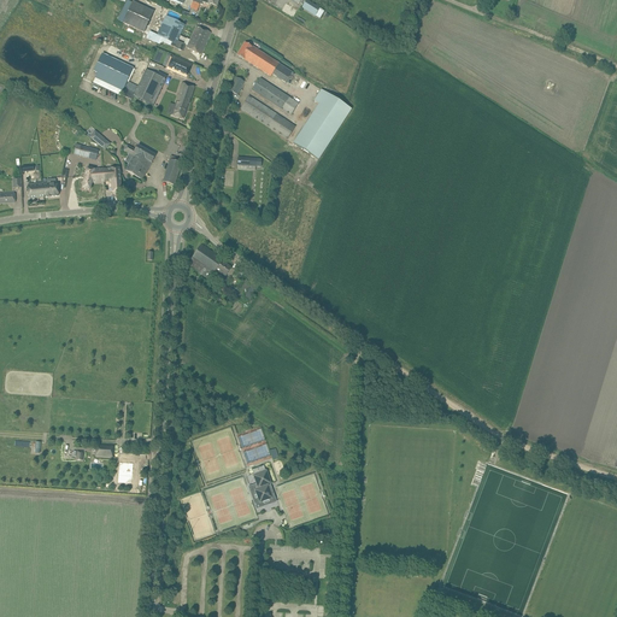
[(319,9),(306,0),(301,9),(315,17),(319,9)]
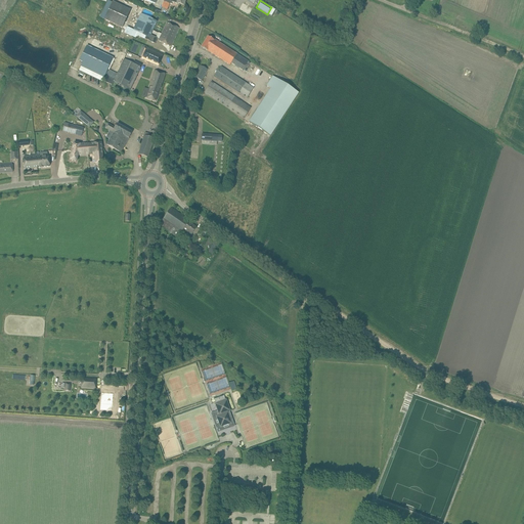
[(108,1),(99,17),(122,29),(124,24),(131,10),(113,2),(113,3),(108,1)]
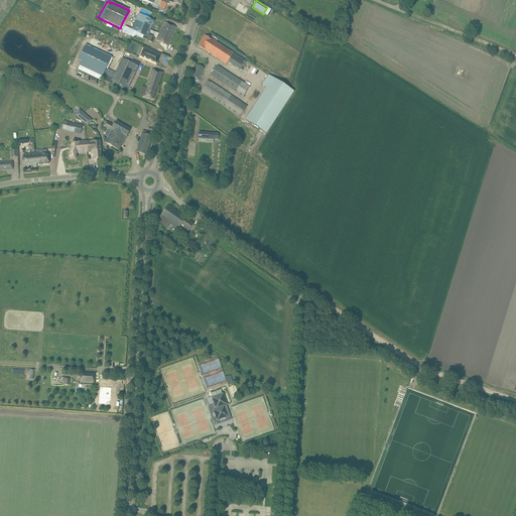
[(125,26),(123,29),(136,35),(142,38),(152,42),(155,37),(154,36),(148,34),(150,30),(151,28),(154,21),(139,14),(131,29),(125,26)]
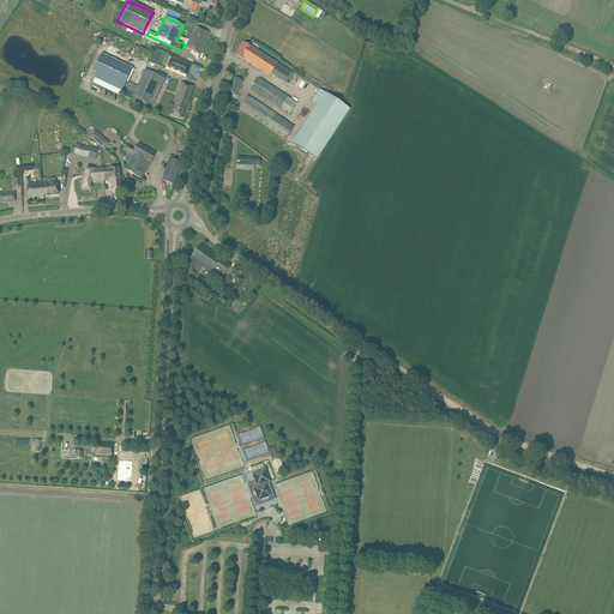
[(185,38),(184,43),(185,44),(187,46),(186,48),(194,53),(199,55),(205,44),(210,32),(204,30),(196,26),(188,41),(185,38)]
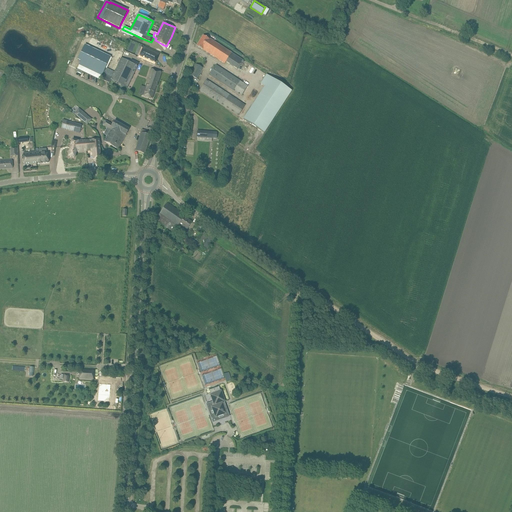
[(232,53),(214,41),(210,39),(209,39),(203,36),(197,46),(225,64),(226,62),(237,69),(239,70),(241,67),(240,66),(243,60),(232,53)]
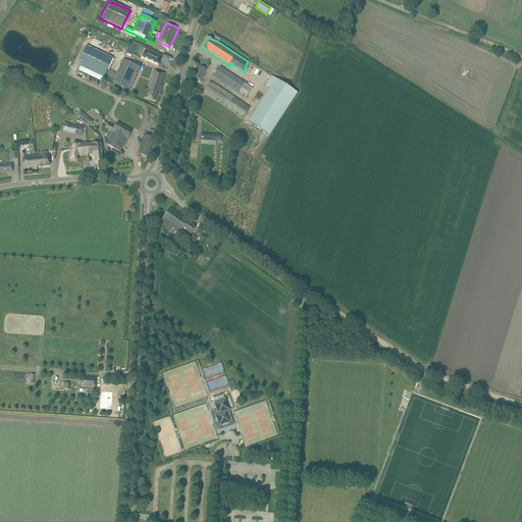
[(86,46),(79,61),(83,62),(81,66),(103,77),(102,81),(111,85),(113,82),(113,81),(113,80),(106,76),(107,74),(105,73),(107,69),(112,58),(90,47),(86,46)]
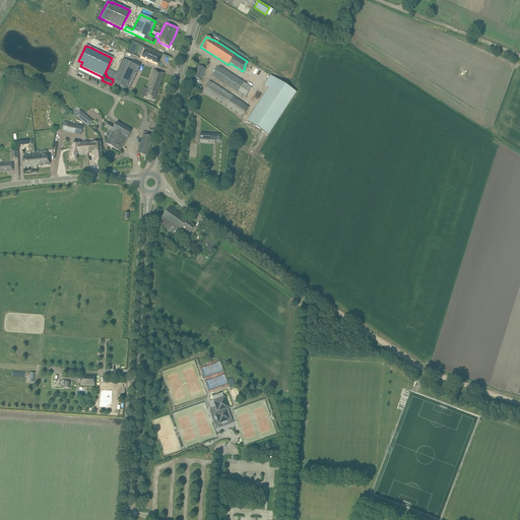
[(145,47),(140,58),(157,65),(161,54),(145,47)]
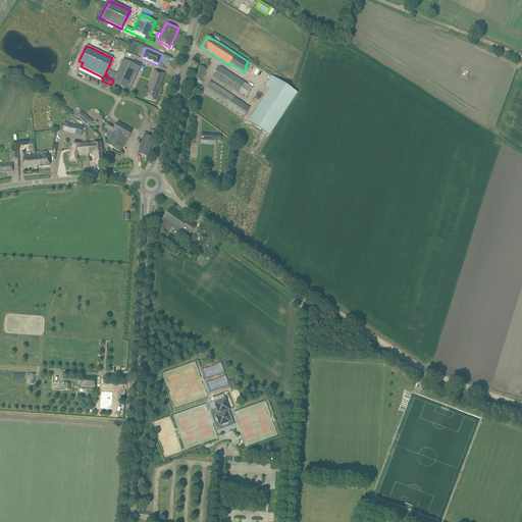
[(123,59),(113,80),(113,81),(113,82),(129,89),(142,64),(135,60),(133,64),(123,59)]
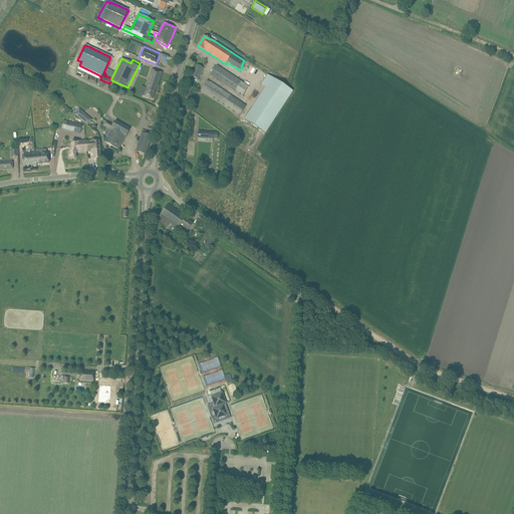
[(197,65),(191,75),(198,79),(203,68),(197,65)]
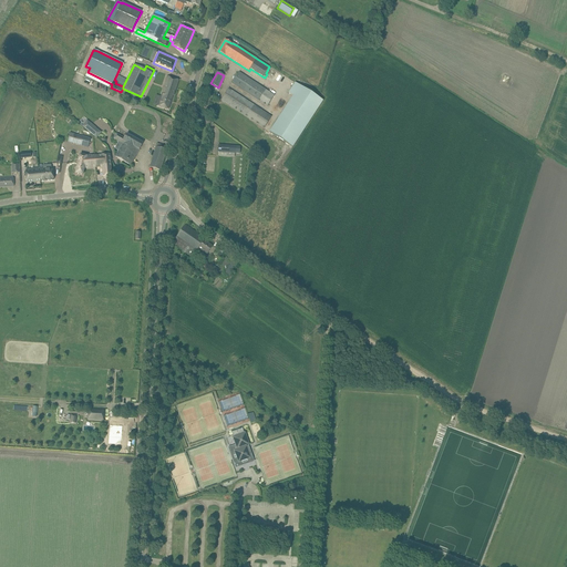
[(232,83),(267,106),(275,95),(239,72),(232,83)]
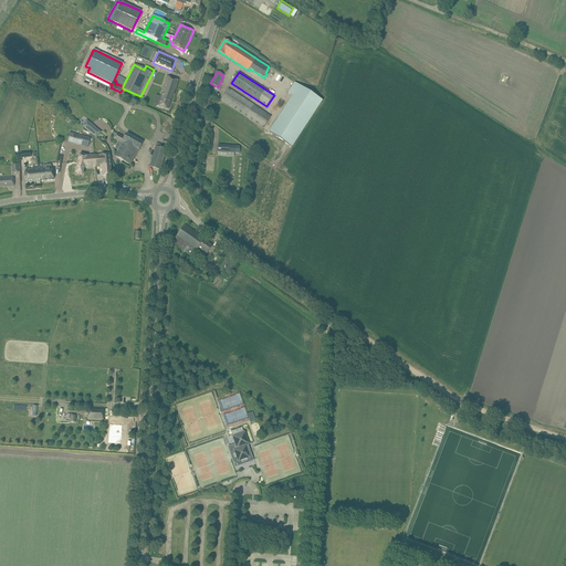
[(178,81),(167,76),(157,106),(168,109),(178,81)]
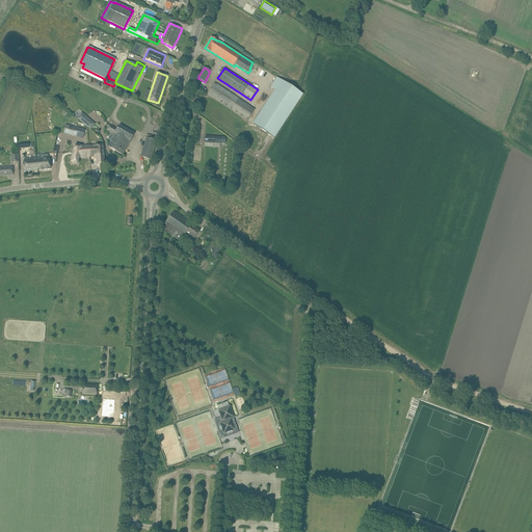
[(303,95),(276,77),(270,87),(275,89),(253,124),(274,138),(303,95)]
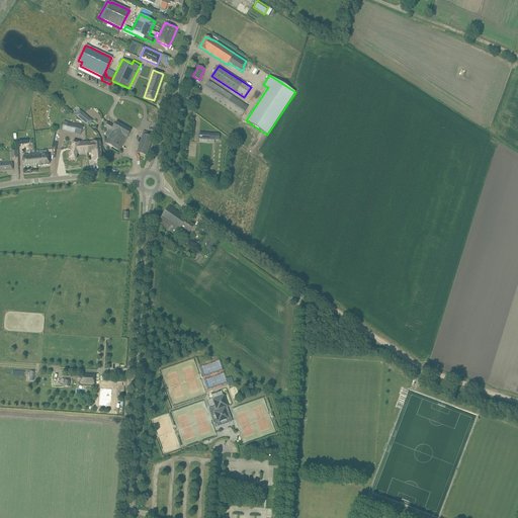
[(202,91),(241,117),(248,106),(209,81),(202,91)]
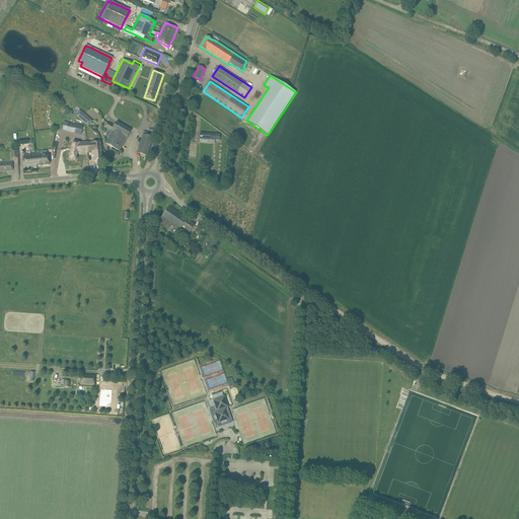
[(76,116),(84,122),(87,117),(83,114),(80,110),(76,116)]
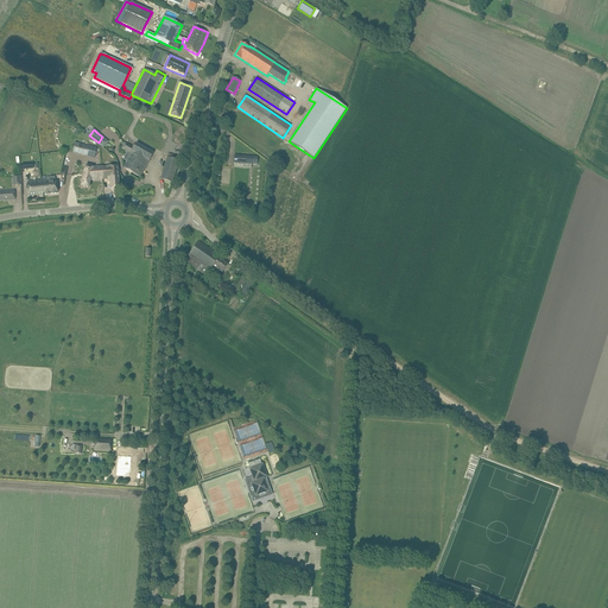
[(165,140),(158,138),(158,135),(153,134),(150,145),(163,149),(165,140)]
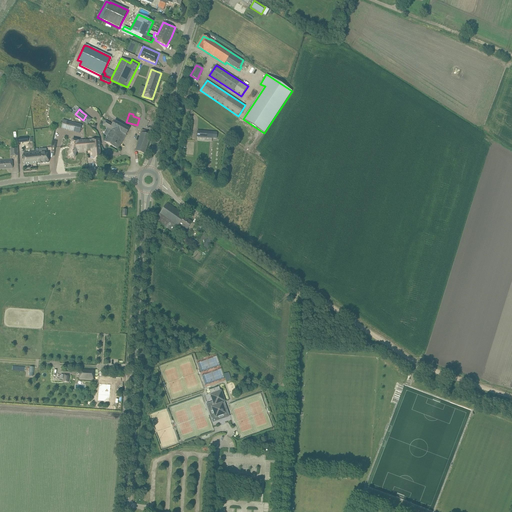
[(80,133),(82,125),(63,120),(61,128),(80,133)]
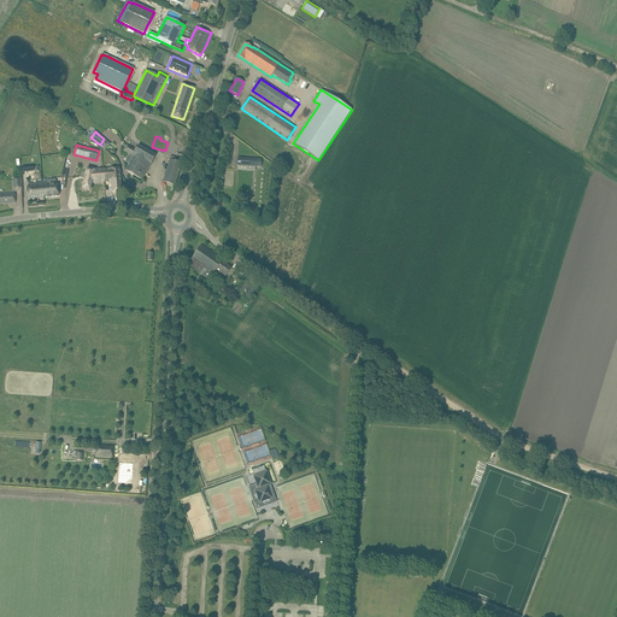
[(127,145),(123,152),(128,156),(133,158),(134,157),(146,164),(145,165),(148,168),(156,156),(137,146),(135,150),(127,145)]
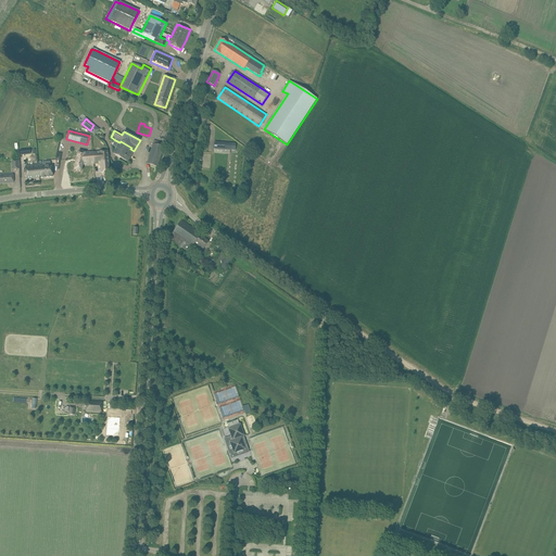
[(116,149),(113,154),(128,162),(134,151),(130,149),(131,148),(121,141),(119,142),(116,149)]
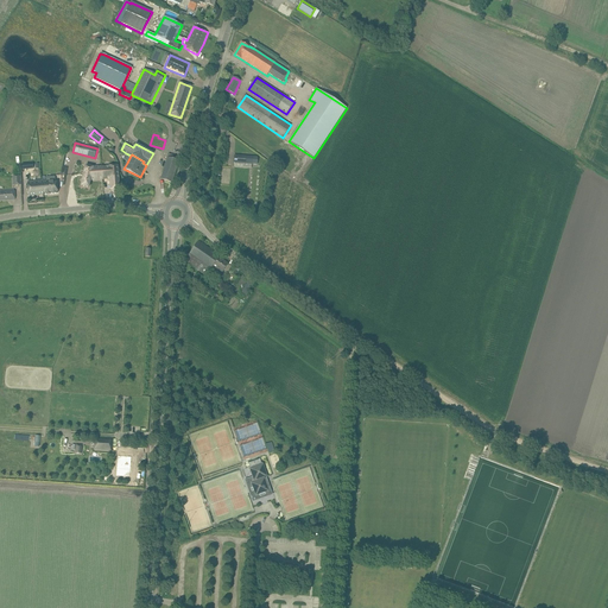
[(160,179),(172,183),(179,158),(168,154),(160,179)]
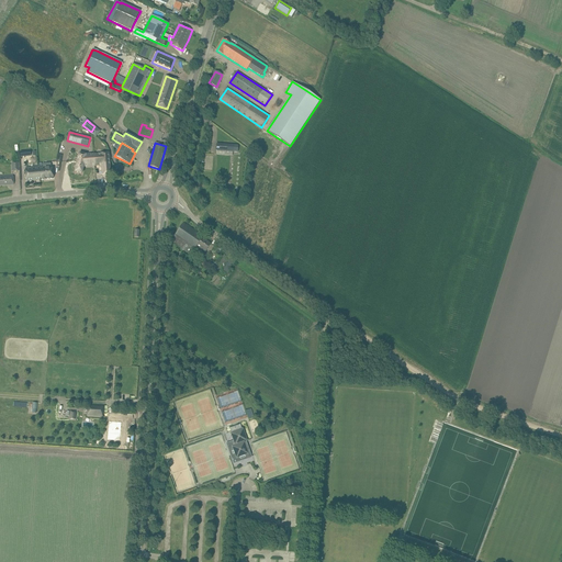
[(237,153),(238,145),(216,144),(215,150),(237,153)]
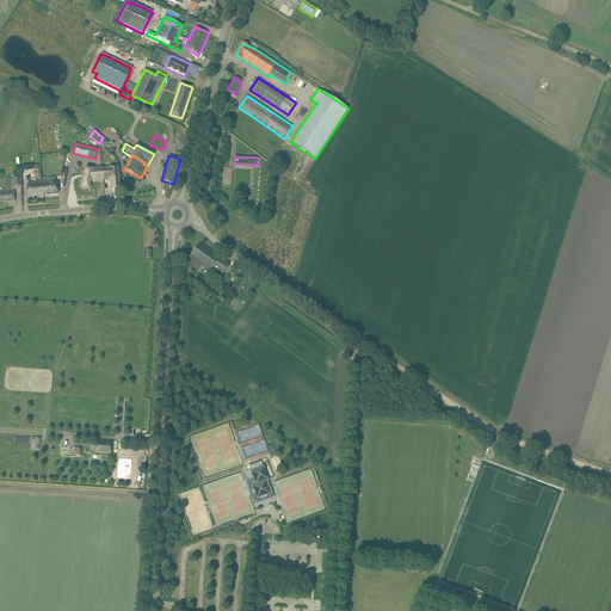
[(86,167),(82,186),(90,189),(91,181),(110,180),(111,191),(121,191),(118,166),(93,168),(86,167)]
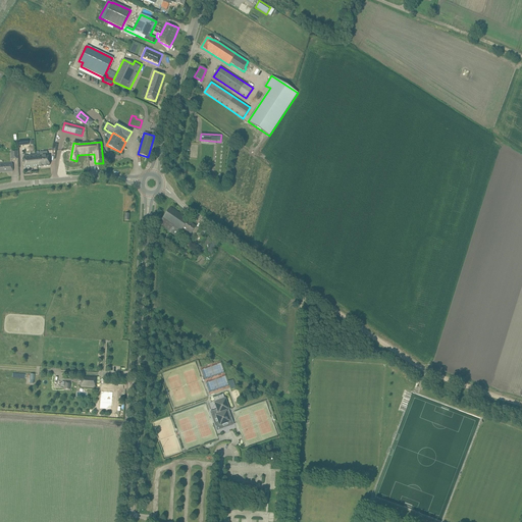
[(36,155),(25,156),(27,158),(23,158),(24,168),(37,167),(36,155)]
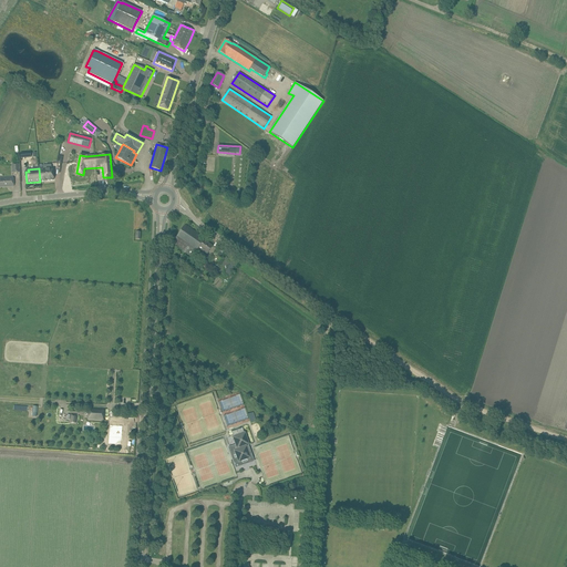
[(43,168),(39,168),(40,182),(53,179),(52,169),(43,169),(43,168)]
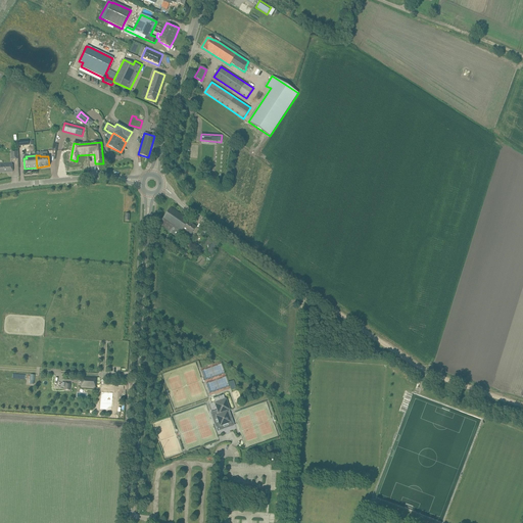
[(0,173),(12,172),(12,167),(12,163),(0,164),(0,163),(0,173)]
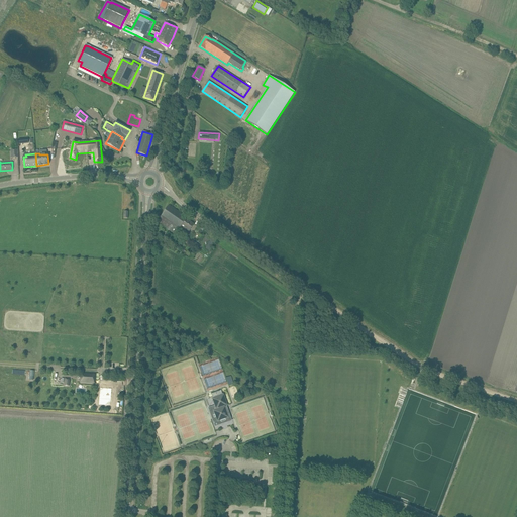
[(187,218),(169,205),(160,218),(161,218),(159,222),(175,234),(181,226),(189,232),(194,224),(186,219),(187,218)]
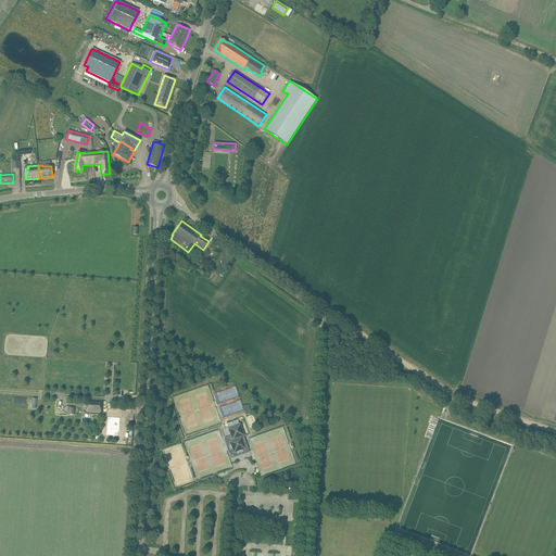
[(194,262),(186,255),(182,260),(191,266),(194,262)]
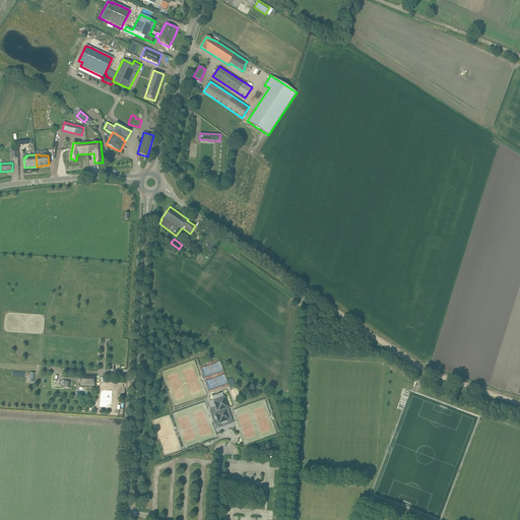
[(81,376),(81,385),(94,386),(94,382),(96,382),(96,377),(81,376)]
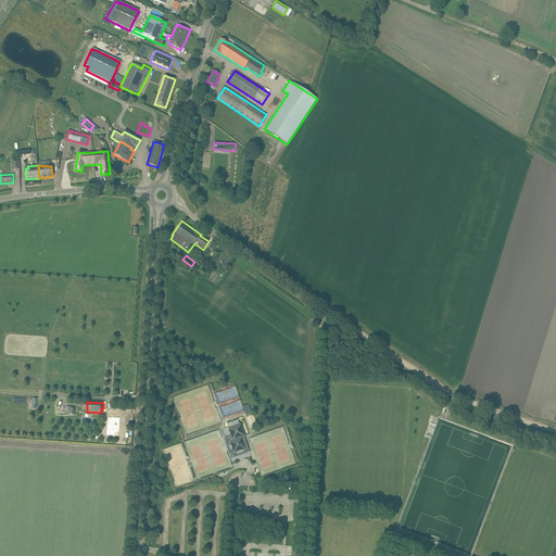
[(105,416),(103,434),(116,436),(117,424),(117,417),(112,417),(105,416)]
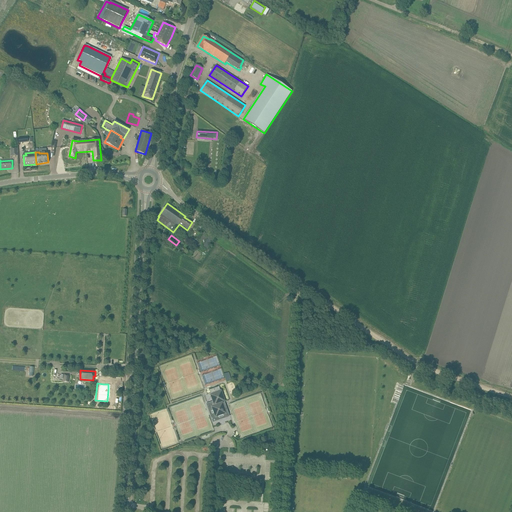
[(215,418),(226,414),(222,403),(225,402),(221,390),(210,394),(214,405),(211,406),(215,418)]
